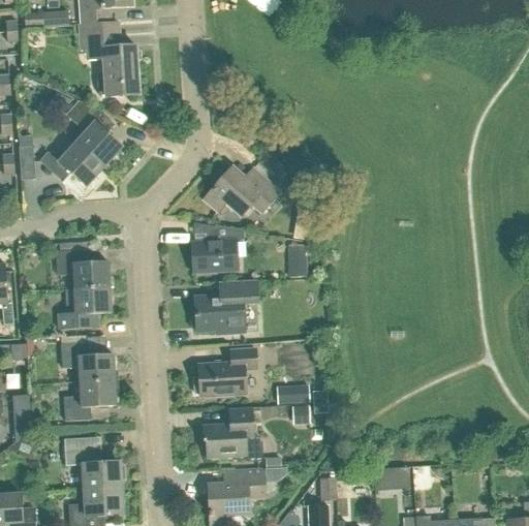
[(85,23),(112,22),(111,7),(133,6),(132,0),(79,0),(81,23),(85,23)]
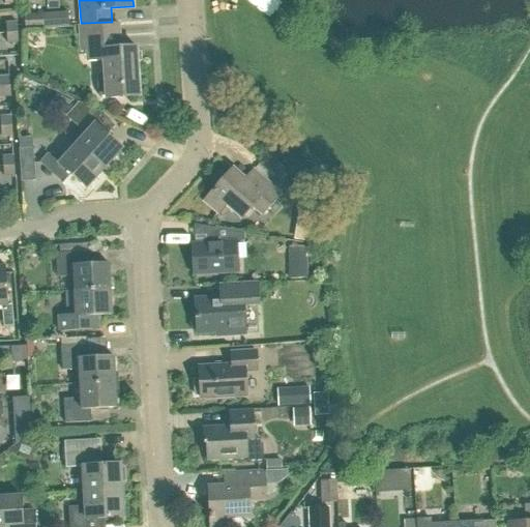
[(68,24),(67,11),(67,9),(43,11),(45,26),(68,24)]
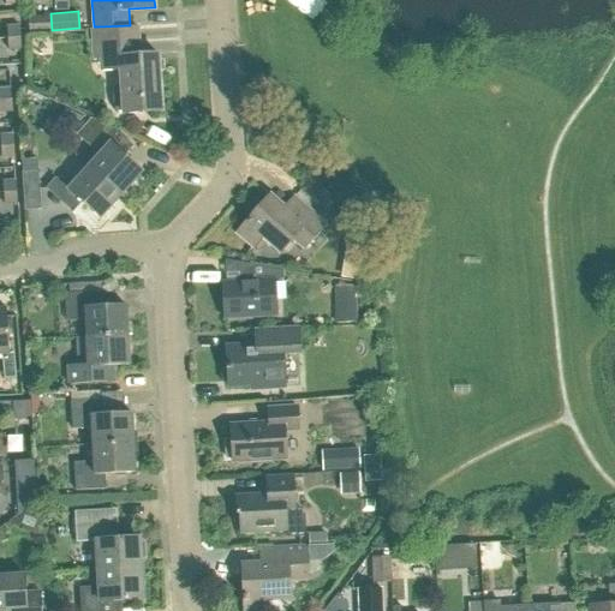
[(9,48),(22,47),(21,24),(7,25),(9,48)]
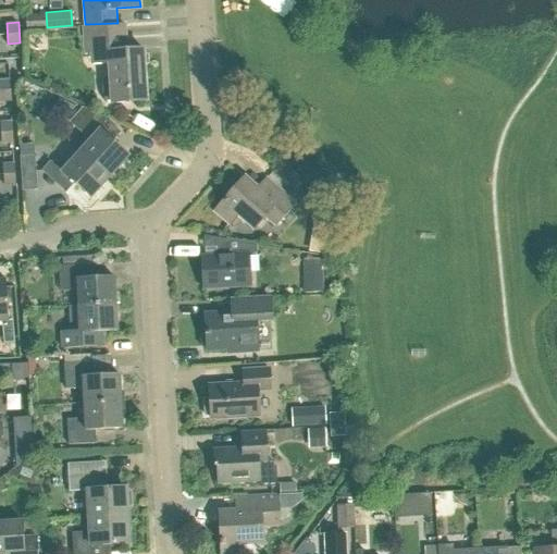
[(102,96),(103,98),(104,100),(111,100),(111,101),(146,99),(143,47),(125,48),(123,22),(118,23),(89,24),(91,62),(109,61),(110,77),(102,78),(102,81),(101,83),(101,85),(101,87),(101,89),(101,91),(102,94),(102,96)]
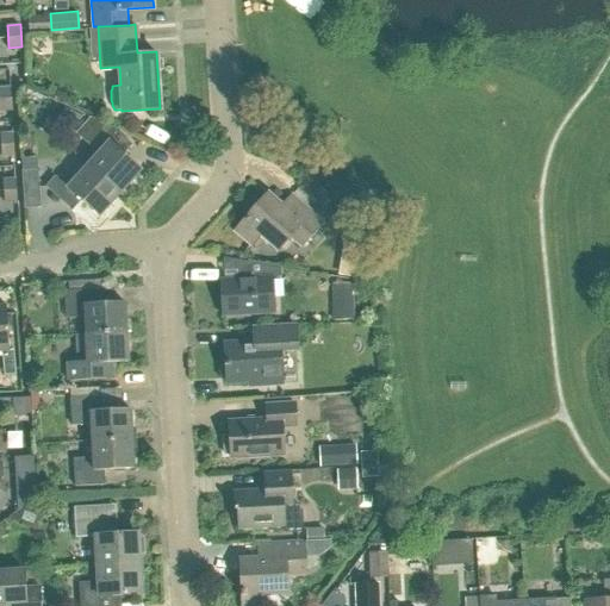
[(0,108),(11,108),(10,87),(0,87),(0,108)]
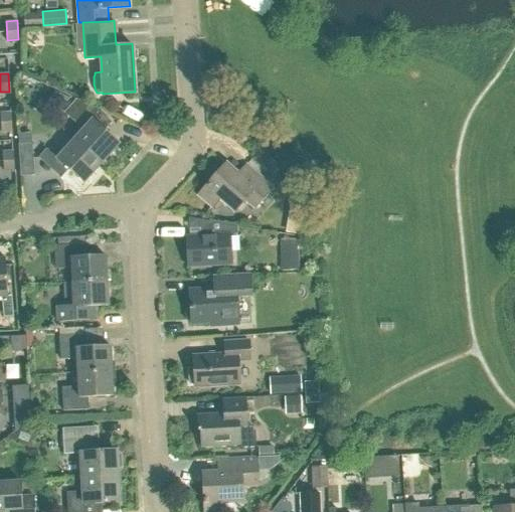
[(53,90),(50,98),(64,105),(68,97),(53,90)]
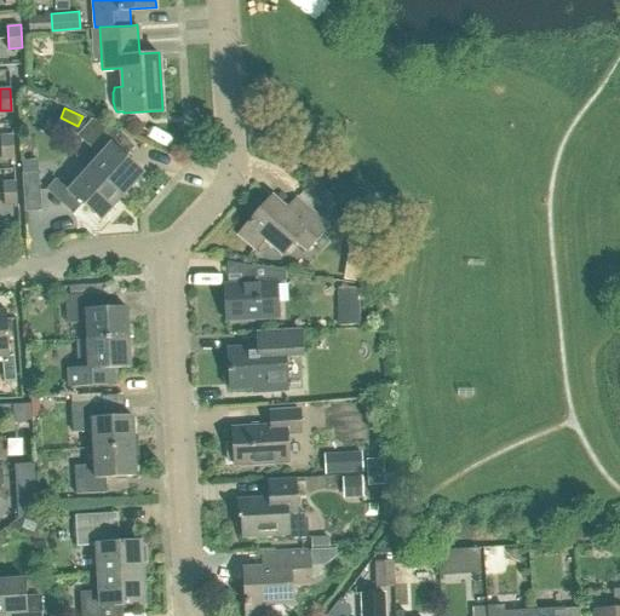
[(81,157),(122,194),(143,171),(125,155),(135,144),(114,127),(110,125),(81,157)]
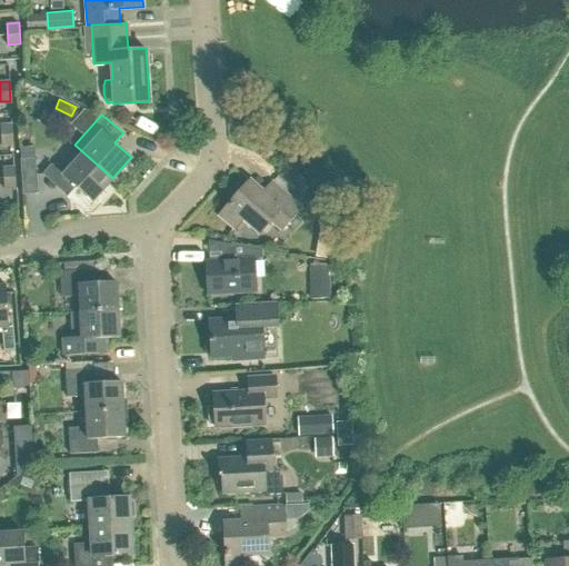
[(1,146),(13,146),(12,123),(0,125),(1,146)]
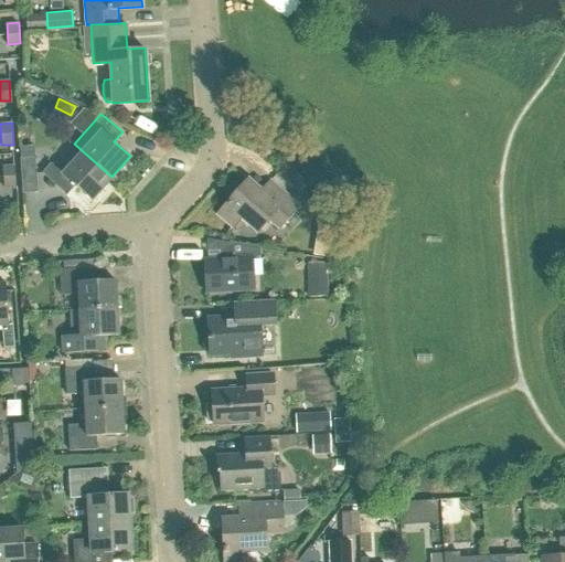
[(92,199),(112,177),(81,150),(63,171),(51,161),(43,170),(63,189),(71,180),(92,199)]
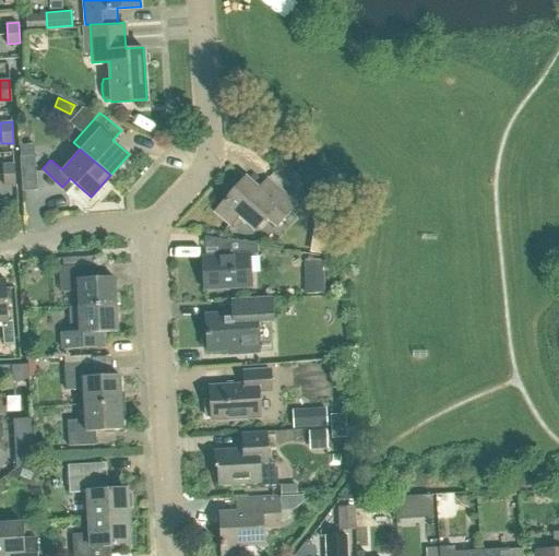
[(23,189),(38,189),(35,154),(21,155),(23,189)]
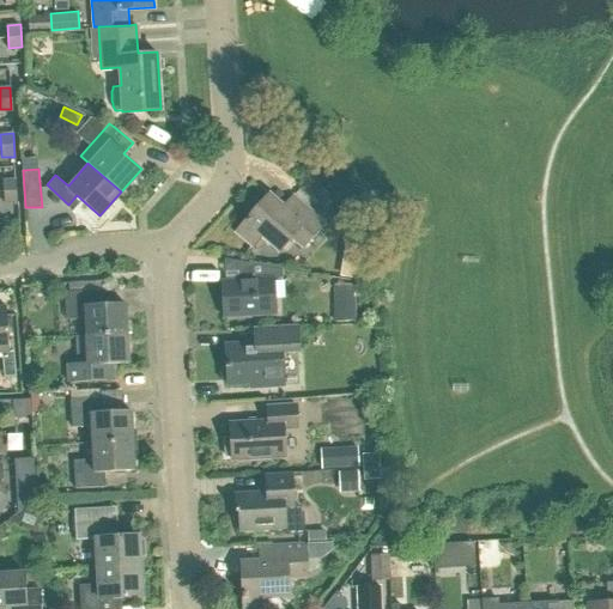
[(5,199),(18,198),(17,178),(4,178),(5,199)]
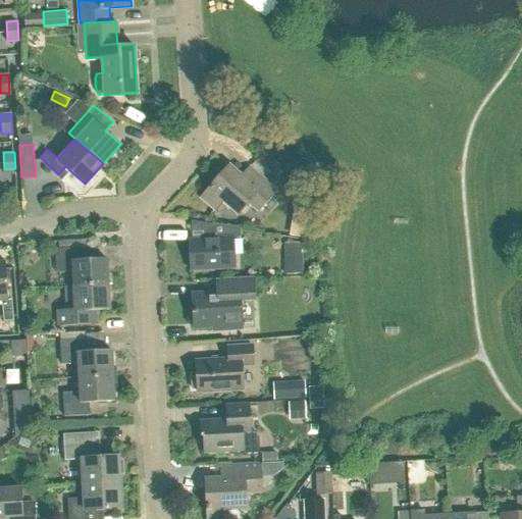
[(267,162),(262,167),(273,176),(282,165),(272,156),(267,162)]
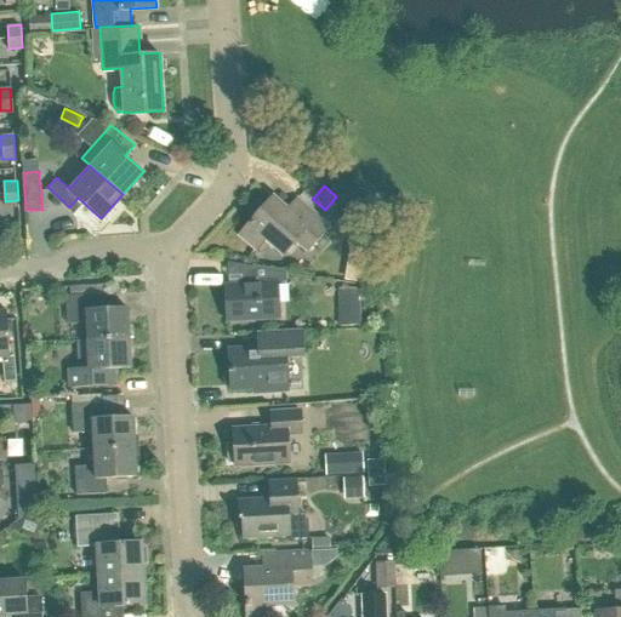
[(295,215),(273,195),(240,233),(257,247),(266,236),(284,252),(296,238),(307,247),(328,224),(305,204),(295,215)]
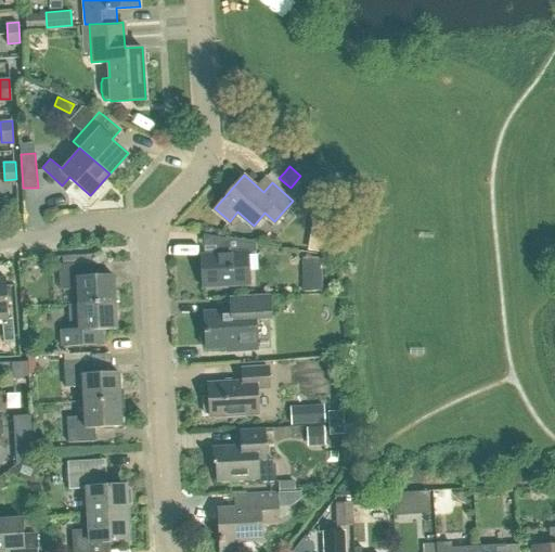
[(199,254),(202,286),(250,283),(248,251),(255,251),(255,242),(223,236),(224,252),(199,254)]
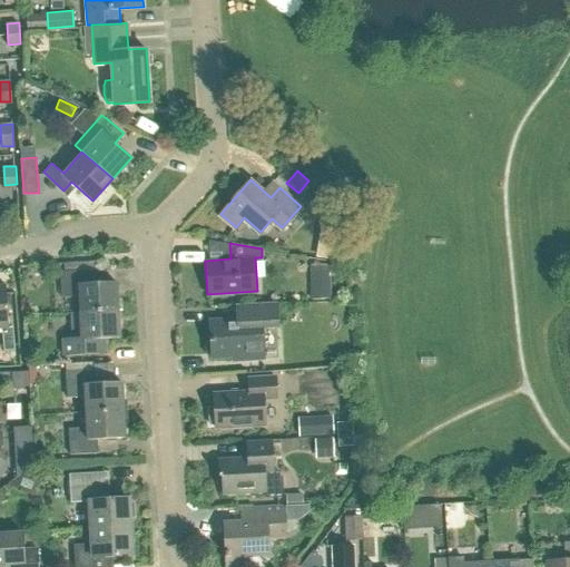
[(71,313),(117,310),(116,282),(88,283),(88,269),(60,271),(61,296),(79,295),(80,311),(71,312),(71,313)]
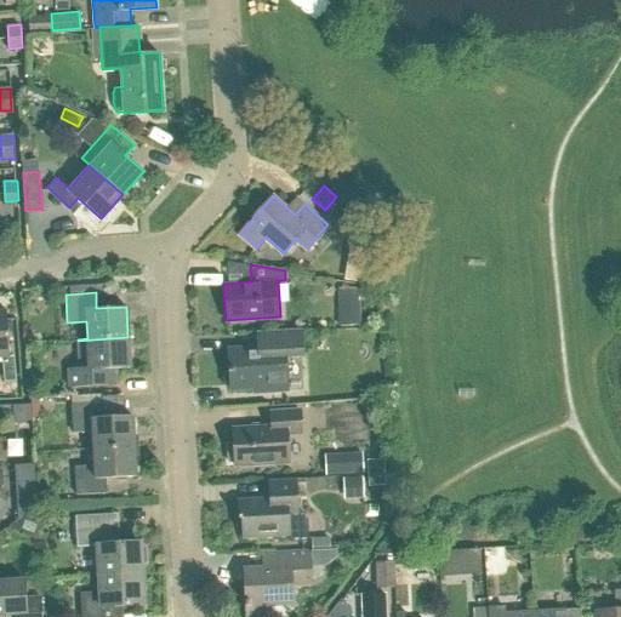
[(0,356),(1,356),(3,381),(16,380),(13,354),(9,355),(6,309),(0,309),(0,356)]
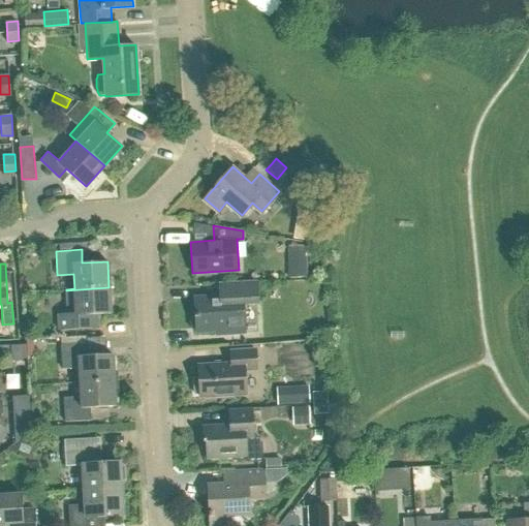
[(245,331),(243,302),(257,301),(256,281),(225,282),(226,296),(194,297),(196,331),(223,330),(223,333),(245,331)]
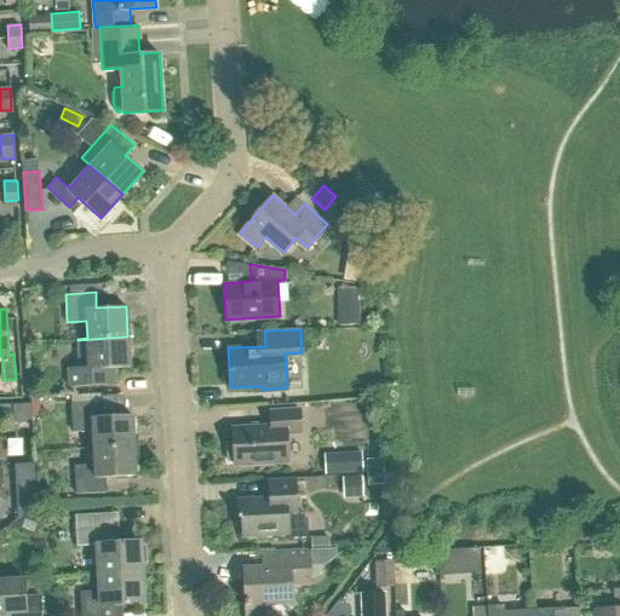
[(127,337),(78,340),(79,369),(69,369),(70,384),(115,381),(114,367),(130,366),(127,337)]
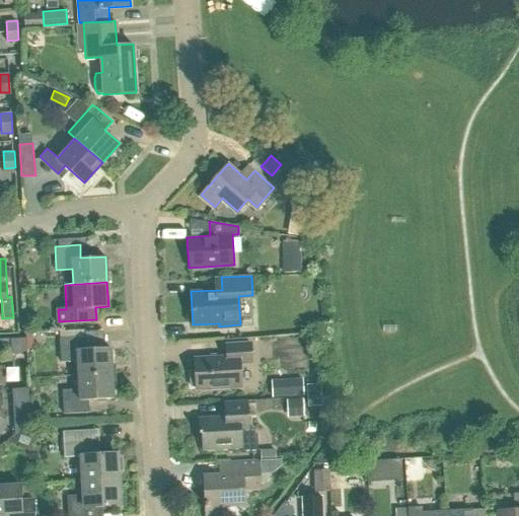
[(27,349),(34,348),(33,330),(26,332),(27,349)]
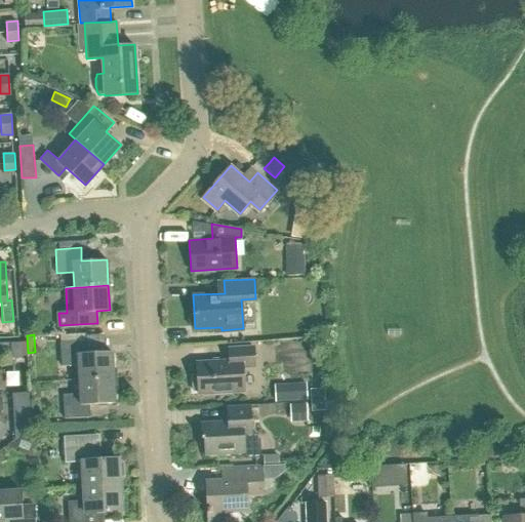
[(79,379),(114,377),(112,352),(87,353),(86,340),(61,342),(62,365),(78,364),(79,379)]
